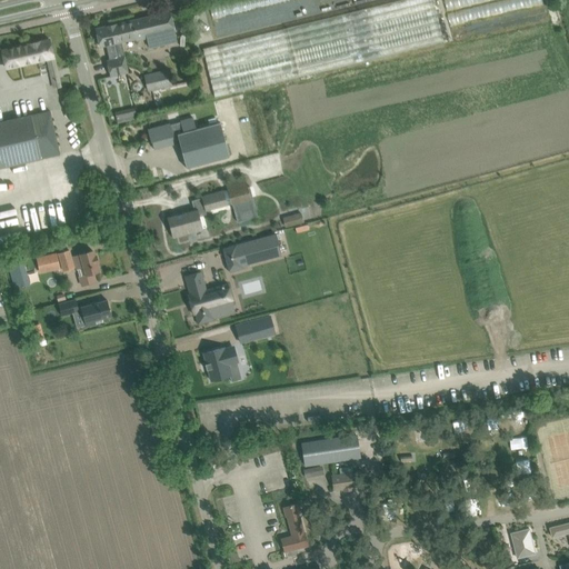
[(432,0),(402,0),(203,49),(216,99),(443,42),(432,0)]
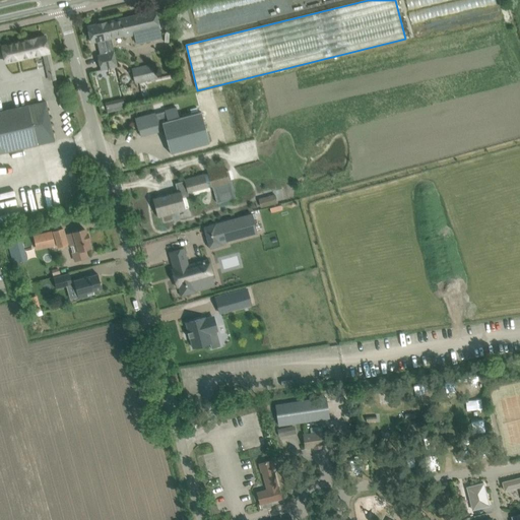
[(294,0),(297,8),(331,0),(294,0)]
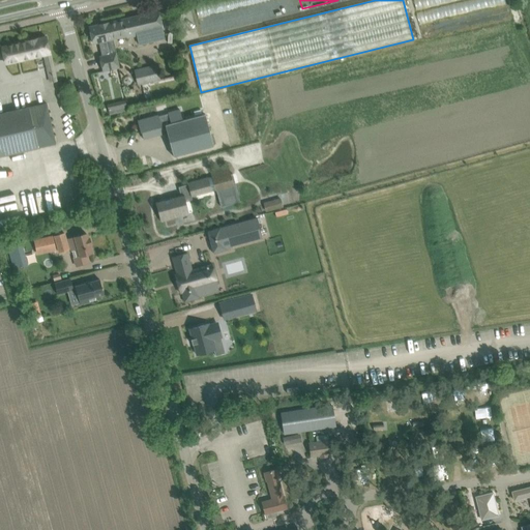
[(414,0),(419,23),(503,6),(504,12),(498,13),(499,18),(510,16),(506,0),(414,0)]
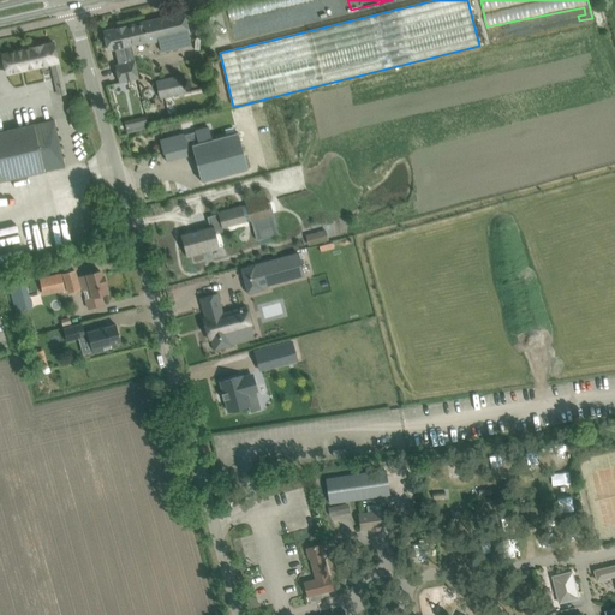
[(274,1),(228,7),(230,15),(233,15),(233,17),(275,11),(274,1)]
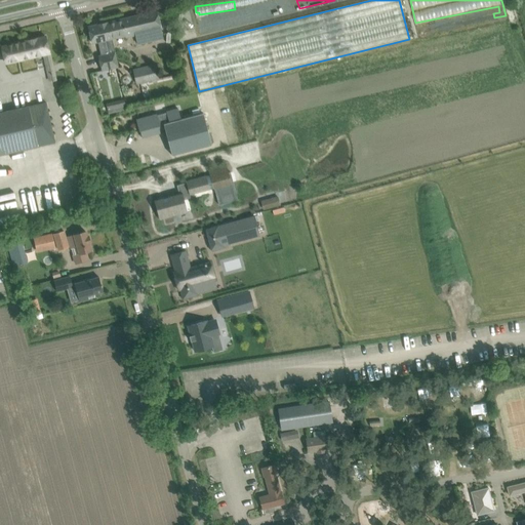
[(163,38),(159,22),(157,11),(108,23),(97,25),(89,27),(92,43),(98,42),(102,56),(99,56),(103,71),(118,67),(115,53),(116,53),(113,39),(126,36),(126,37),(140,34),(144,43),(163,38)]
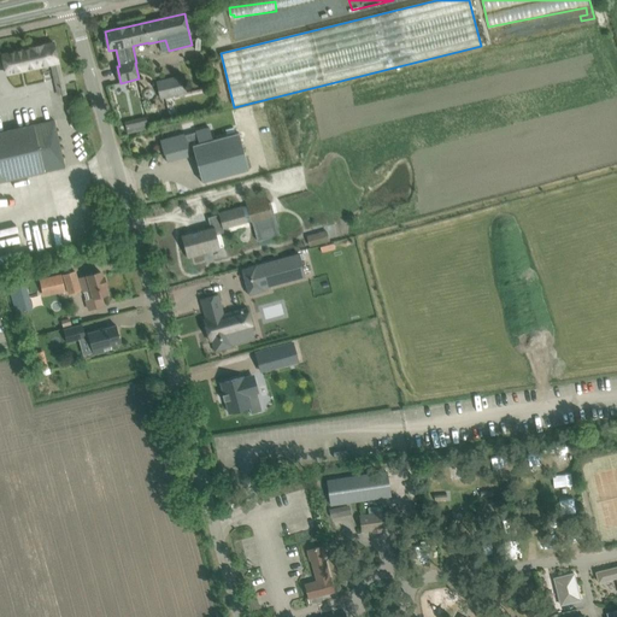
[(52,64),(53,68),(56,80),(62,78),(58,63),(58,62),(53,43),(1,54),(6,74),(52,64)]
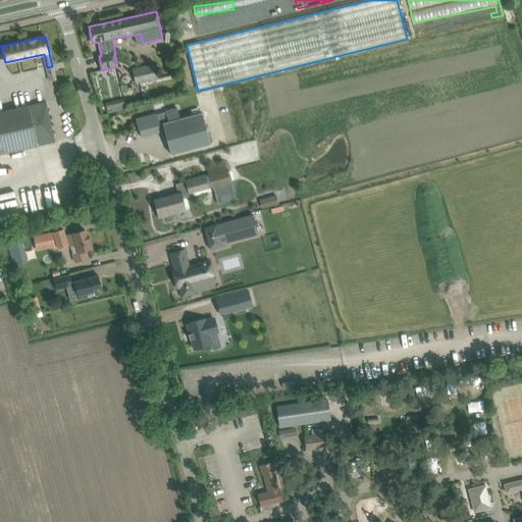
[(173,63),(172,67),(175,70),(179,69),(180,65),(178,62),(173,63)]
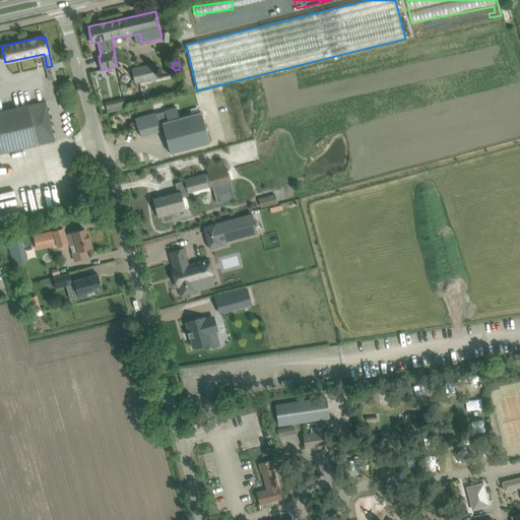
[(132,69),(135,83),(156,78),(153,64),(132,69)]
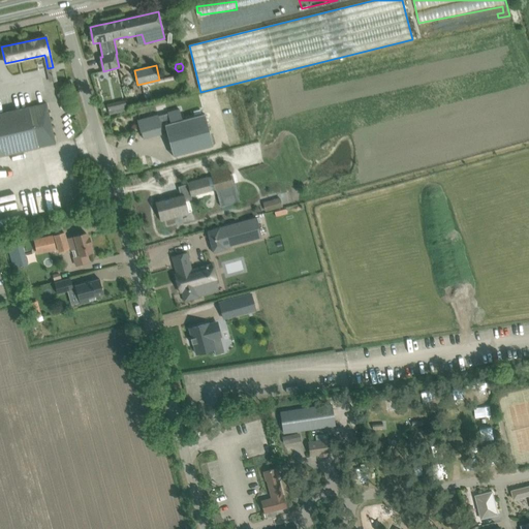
[(128,111),(125,100),(116,103),(119,113),(128,111)]
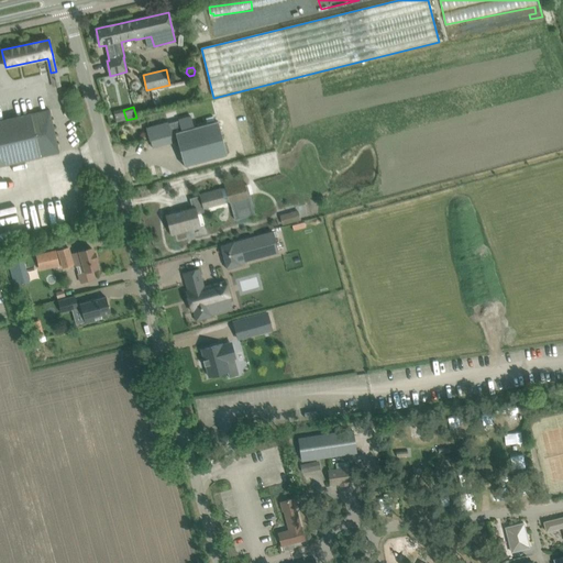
[(50,110),(39,112),(30,114),(0,120),(0,166),(59,153),(50,110)]
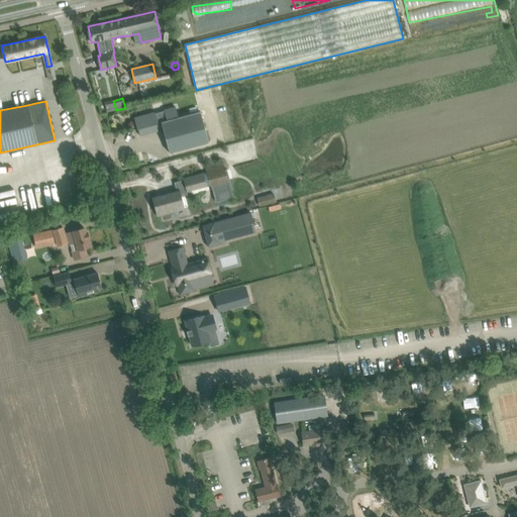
[(143,115),(134,118),(137,129),(140,128),(142,135),(158,131),(158,128),(163,127),(168,145),(170,152),(196,145),(209,142),(200,111),(177,118),(175,106),(164,109),(164,111),(154,113),(154,112),(143,115)]
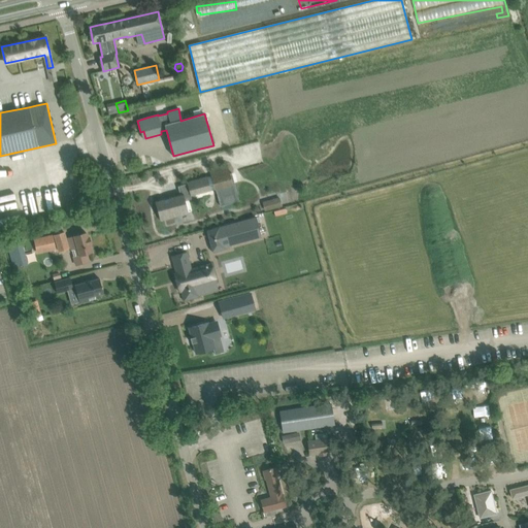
[(210,175),(187,182),(191,196),(218,189),(222,204),(220,205),(220,206),(239,201),(239,200),(237,200),(232,184),(227,185),(225,175),(232,173),(231,172),(229,172),(227,165),(227,166),(218,169),(218,170),(210,172),(209,169),(210,175)]
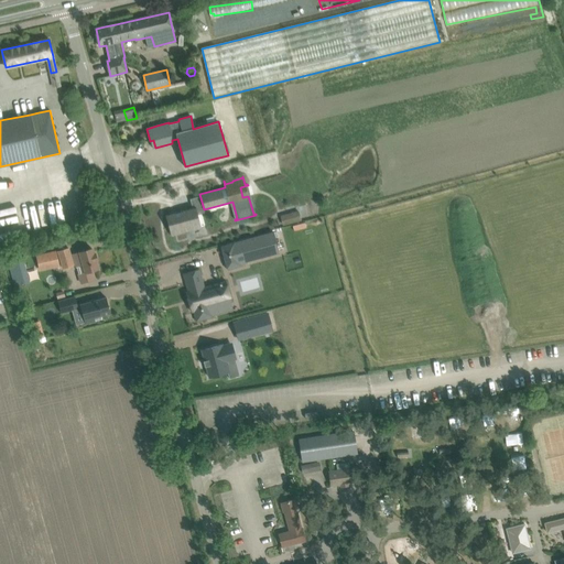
[(196,208),(165,217),(172,237),(175,236),(176,234),(196,229),(197,230),(202,229),(196,208)]
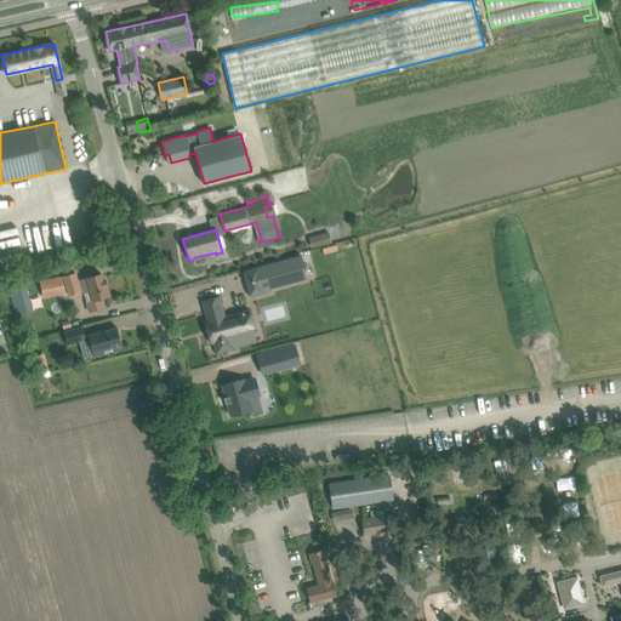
[(329,233),(314,237),(317,245),(331,241),(329,233)]
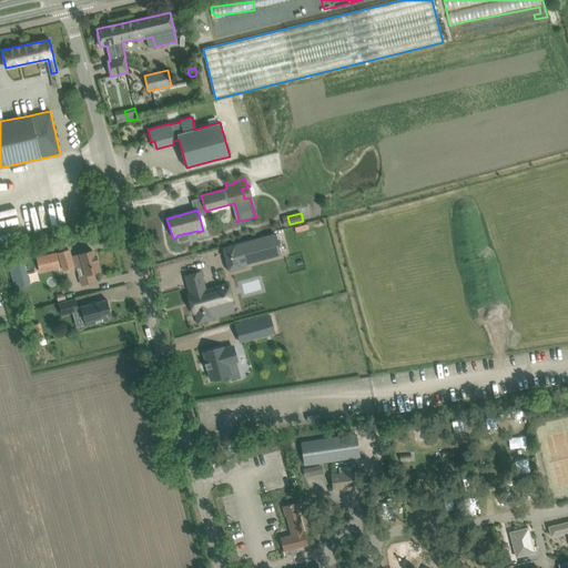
[(275,233),(222,247),(229,272),(246,266),(245,260),(280,250),(275,233)]
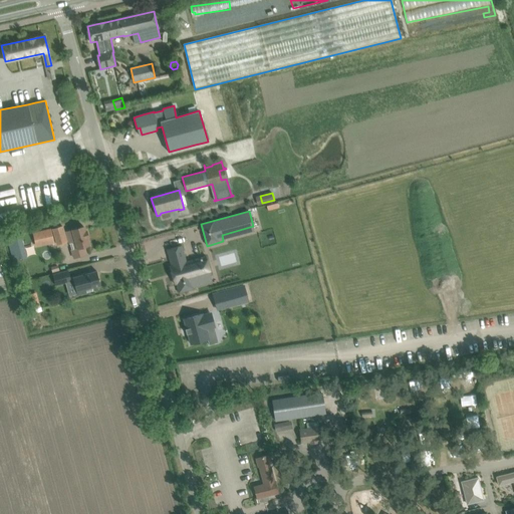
[(85,226),(66,231),(74,258),(86,254),(84,247),(91,245),(88,237),(92,236),(90,230),(87,231),(85,226)]
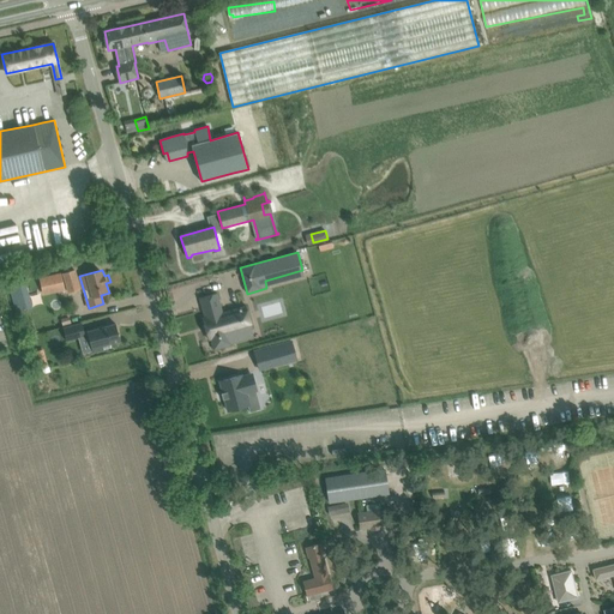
[(64,275),(68,293),(78,289),(79,289),(74,271),(64,275)]
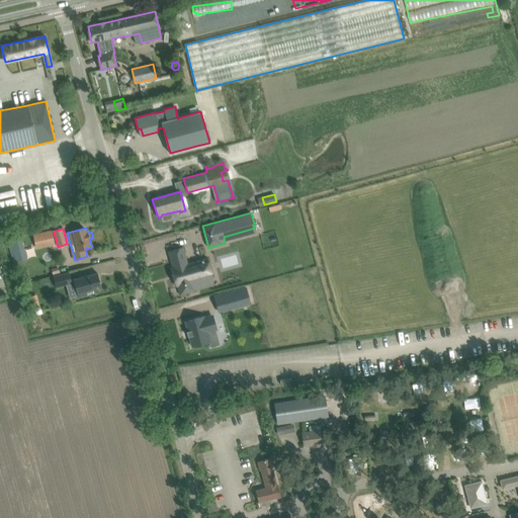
[(33,235),(36,249),(54,244),(51,231),(33,235)]
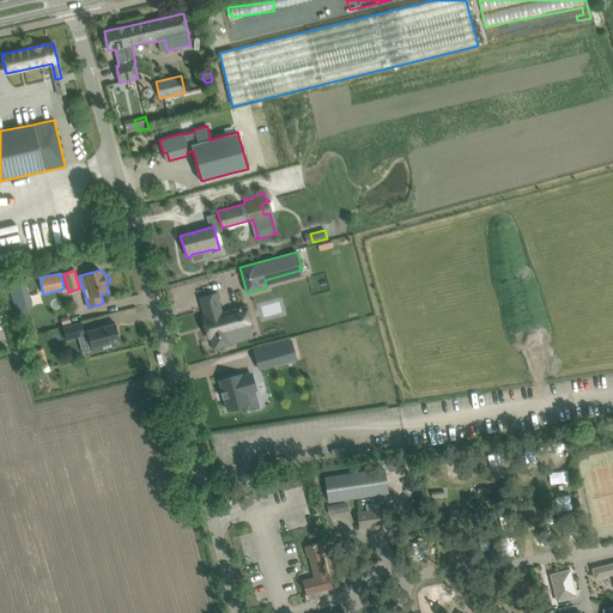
[(31,305),(24,281),(8,285),(16,310),(31,305)]
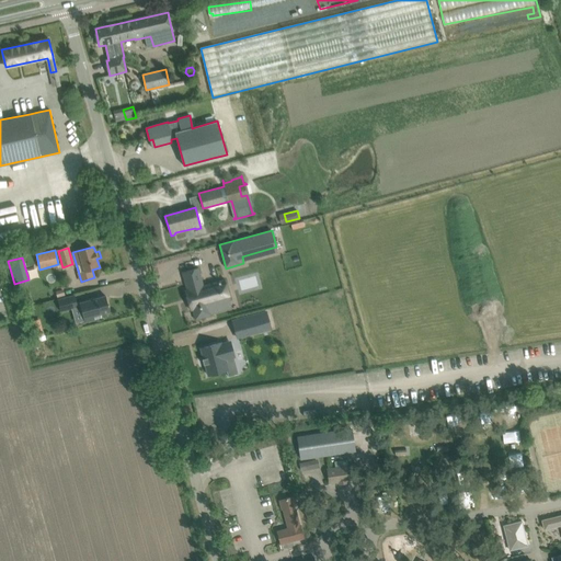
[(225,279),(203,285),(197,267),(181,272),(186,289),(184,290),(190,309),(192,309),(194,319),(210,315),(207,305),(229,298),(225,279)]
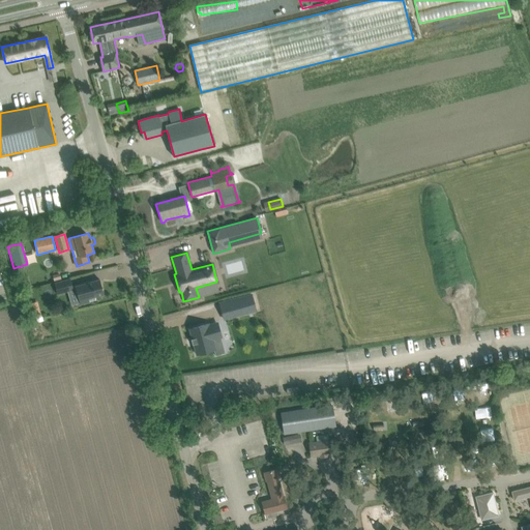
[(74,290),(70,278),(54,283),(57,294),(74,290)]
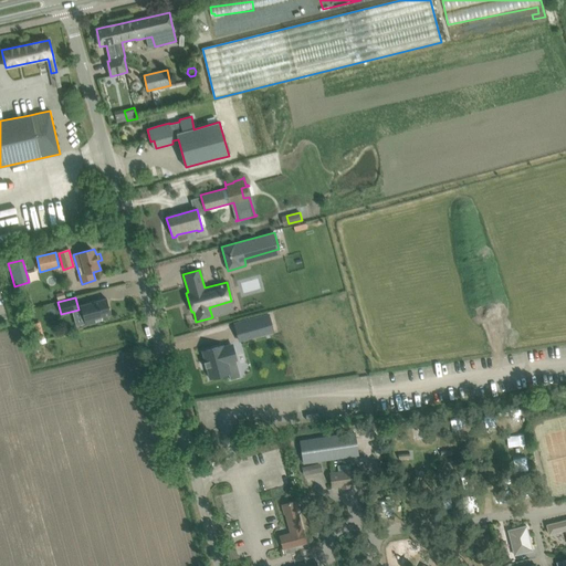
[(111,314),(106,299),(97,301),(97,300),(90,302),(90,303),(81,305),(85,325),(96,322),(95,322),(102,320),(101,317),(111,314)]
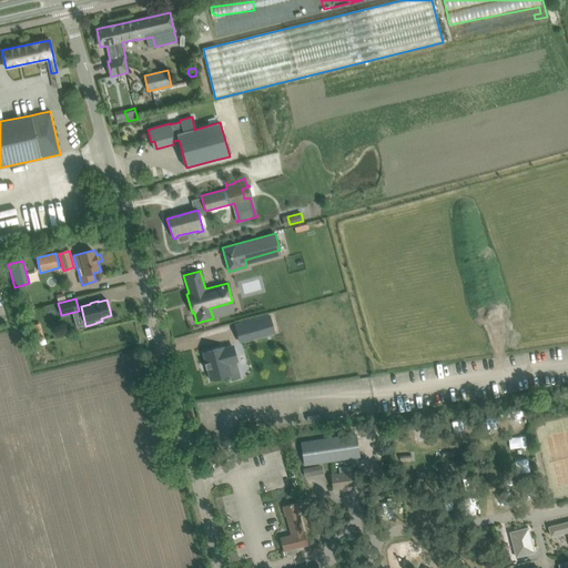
[(284,305),(286,315),(295,313),(294,303),(284,305)]
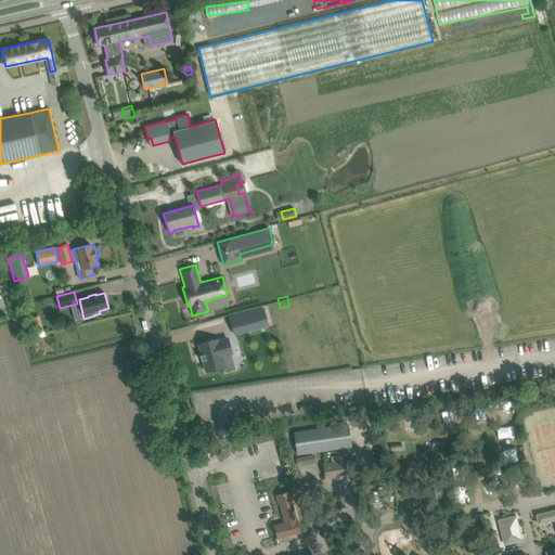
[(263,308),(241,314),(245,331),(268,325),(263,308)]
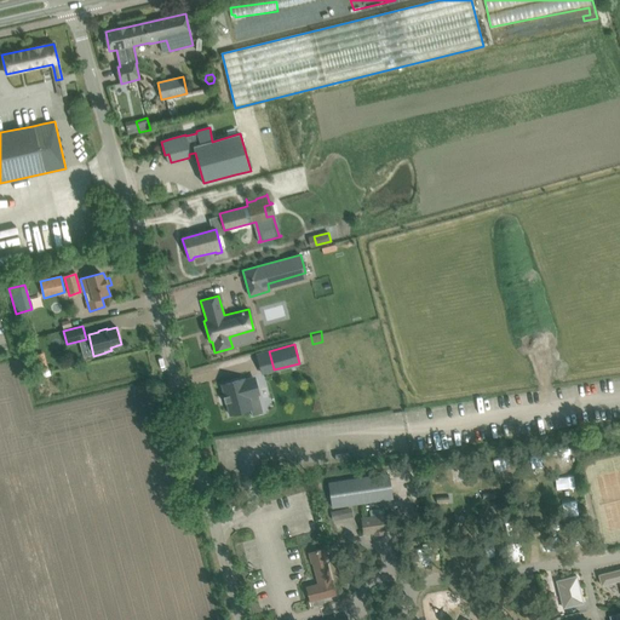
[(244,379),(222,384),(225,396),(223,396),(223,397),(224,397),(225,402),(225,403),(227,402),(230,415),(242,412),(242,409),(251,407),(251,406),(259,403),(257,395),(259,395),(256,383),(254,377),(248,379),(244,380),(244,379)]
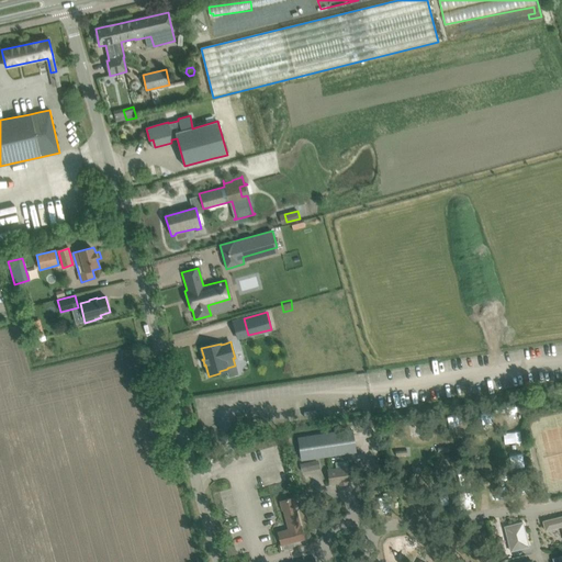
[(293,385),(295,394),(316,391),(314,381),(293,385)]
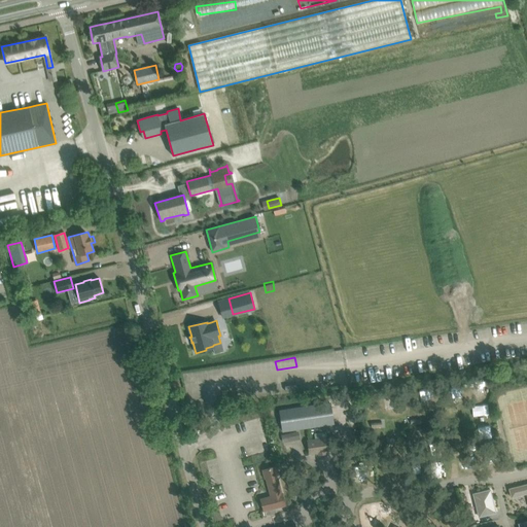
[(328,400),(279,410),(282,430),(332,422),(328,400)]
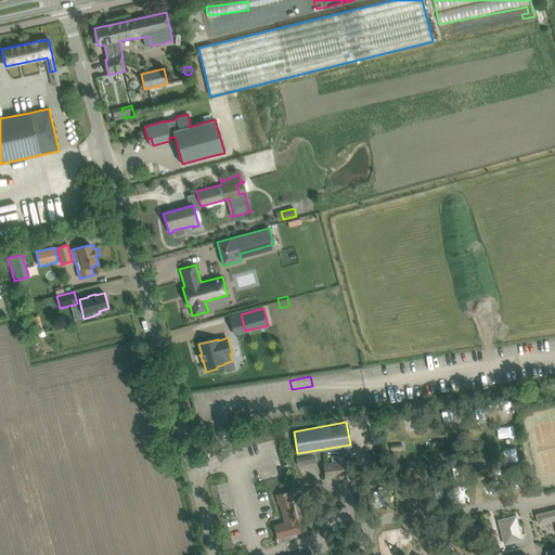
[(514,427),(498,429),(499,440),(515,438),(514,427)]
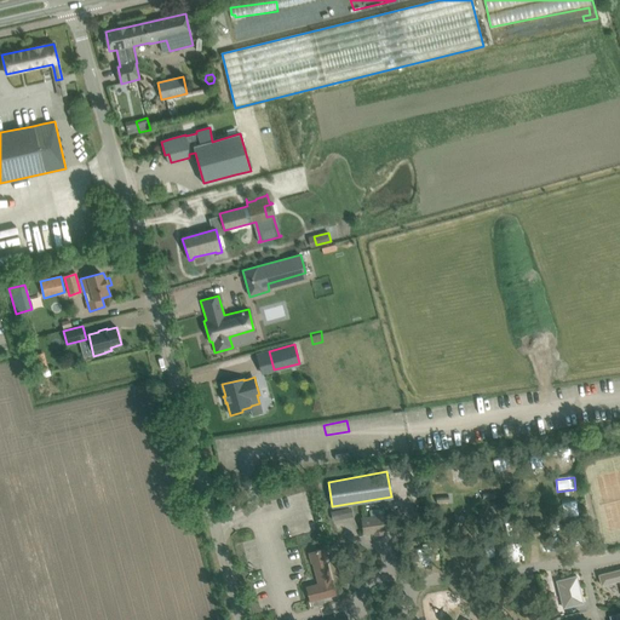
[(394,529),(392,527),(402,526),(401,514),(362,518),(365,533),(394,529)]
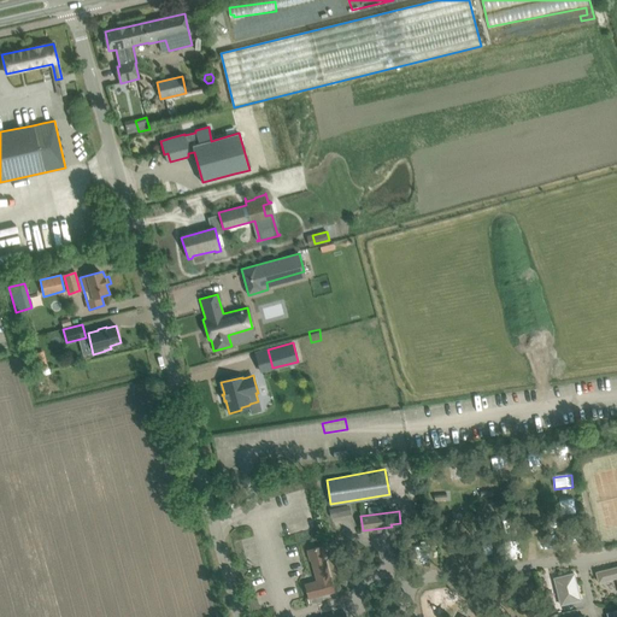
[(323,557),(324,556),(322,546),(307,551),(311,560),(312,559),(317,581),(305,585),(309,598),(334,592),(330,579),(329,579),(323,557)]
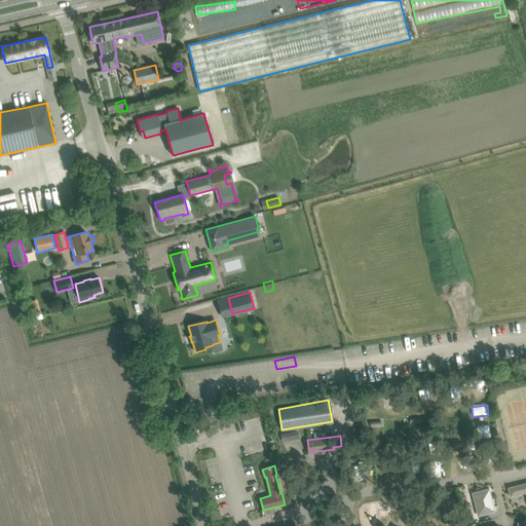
[(525,492),(525,494),(525,483),(508,488),(510,496),(525,492)]
